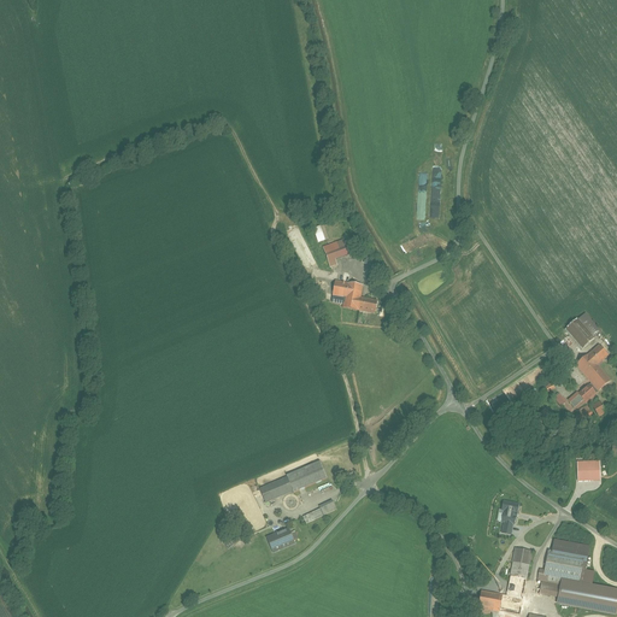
[(312,227),(317,241),(324,238),(318,223),(312,227)]
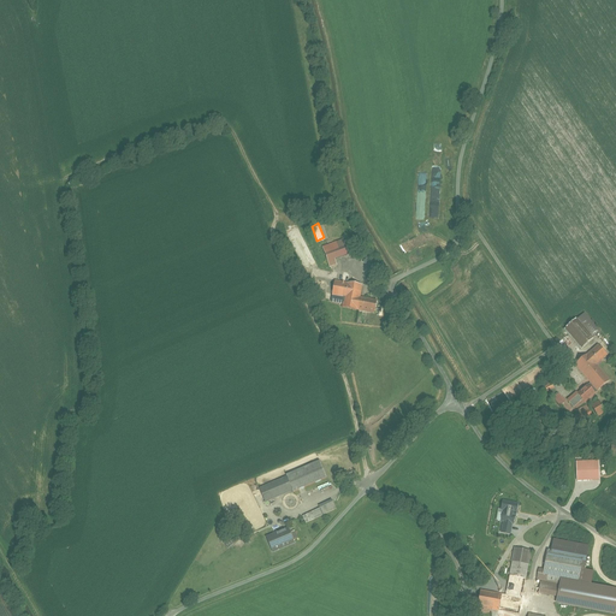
[(330,259),(348,252),(341,237),(324,244),(330,259)]
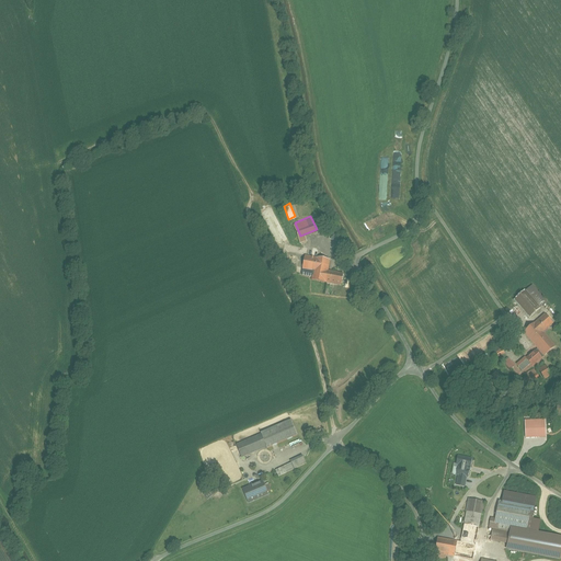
[(336,250),(346,244),(341,235),(331,240),(336,250)]
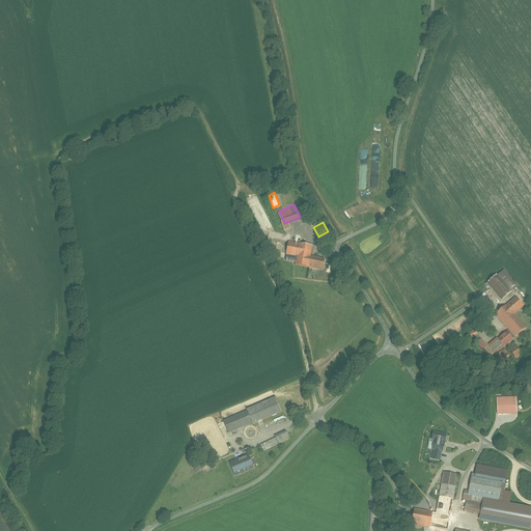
[(295,269),(323,274),(326,258),(325,257),(309,255),(311,245),(288,241),(285,258),(297,260),(295,269)]
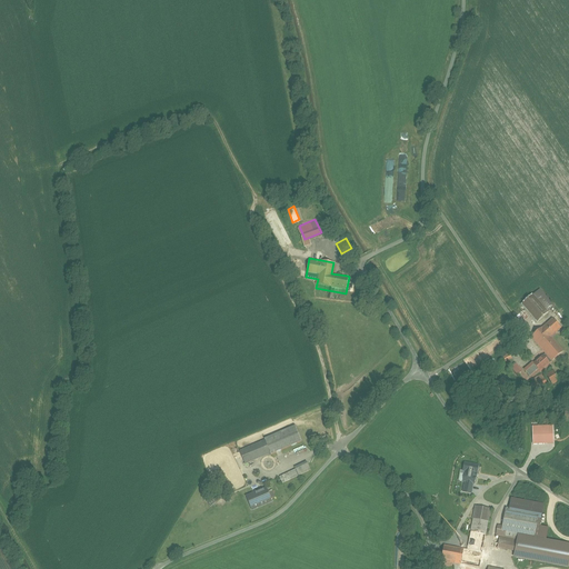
[(538,320),(556,306),(541,287),(523,301),(538,320)]
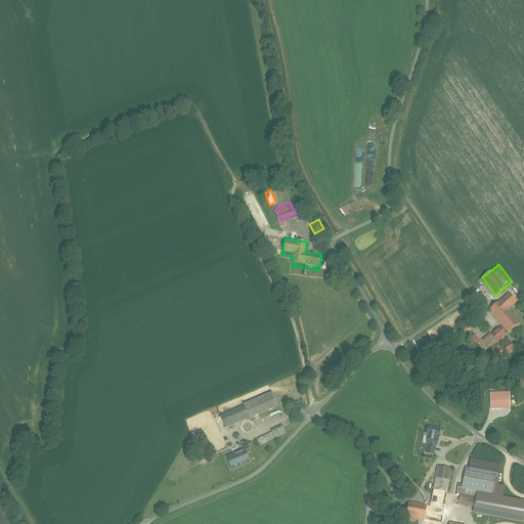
[(499,323),(510,315),(507,311),(516,303),(509,295),(489,311),(499,323)]
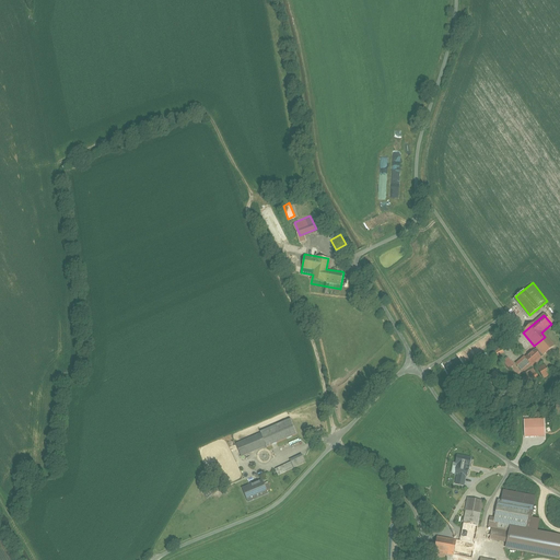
[(534,346),(536,349),(525,359),(524,357),(515,364),(521,371),(529,363),(531,365),(553,347),(545,337),(534,346)]
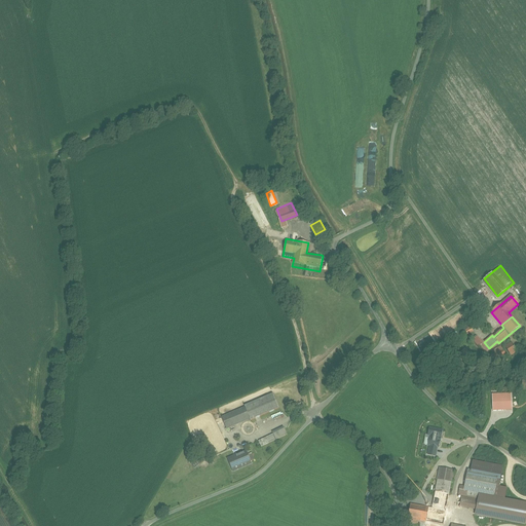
[(444,325),(449,334),(459,327),(454,318),(444,325)]
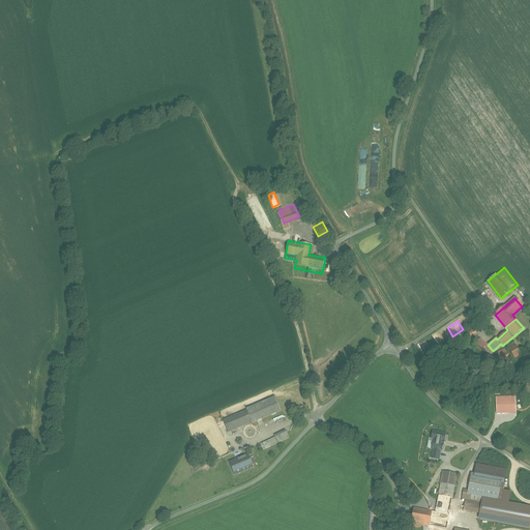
[(465,330),(468,337),(476,334),(474,327),(465,330)]
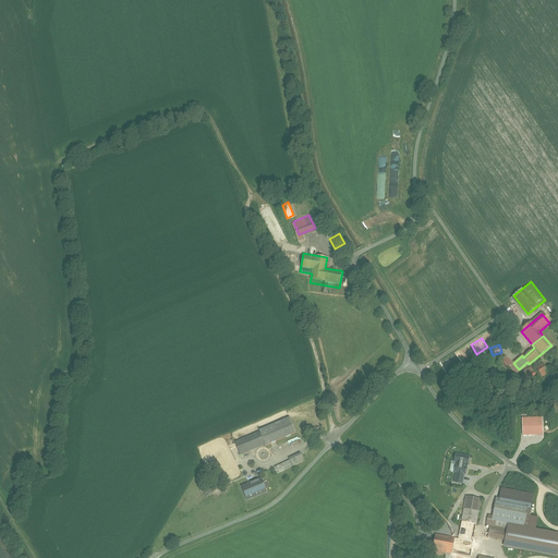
[(511,364),(506,358),(502,361),(508,367),(511,364)]
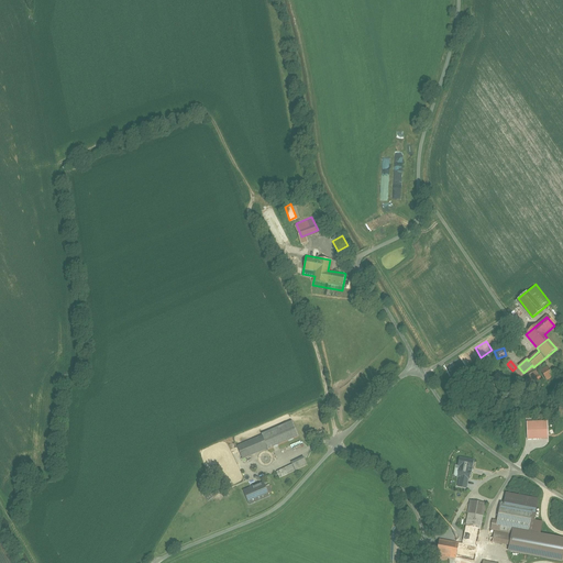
[(556,375),(549,365),(542,371),(550,379),(556,375)]
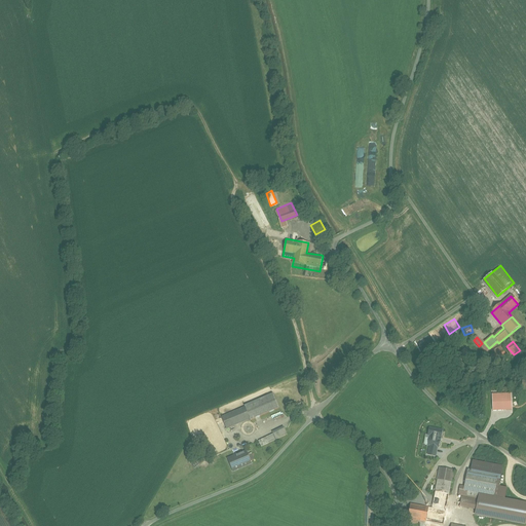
[(493,355),(495,360),(506,353),(501,345),(495,348),(497,353),(493,355)]
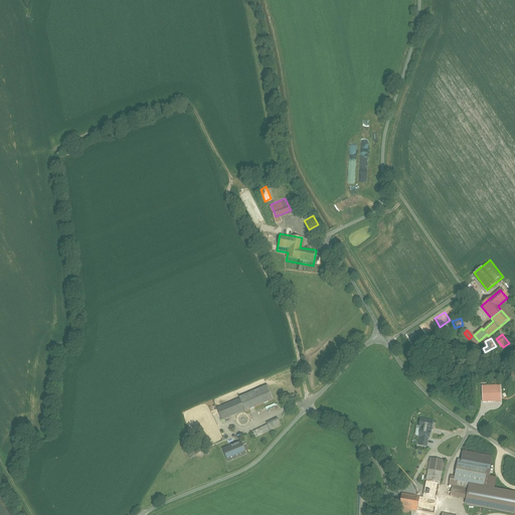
[(460,344),(456,340),(449,345),(453,350),(460,344)]
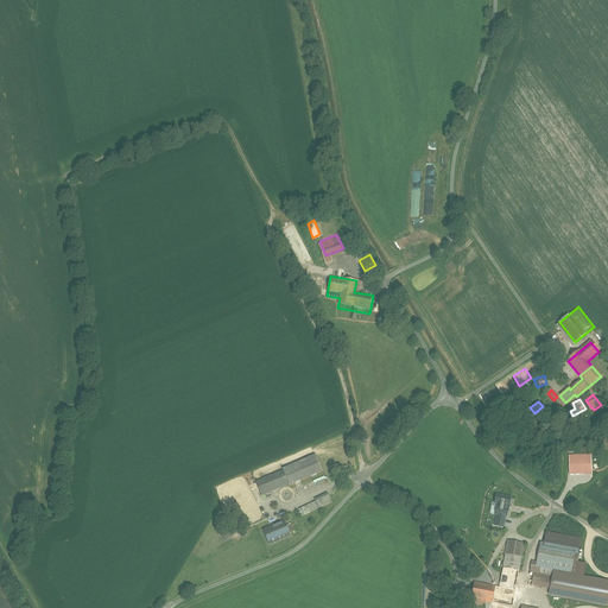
[(280,467),(282,470),(258,480),(264,494),(293,482),(293,483),(324,472),(316,453),(280,467)]
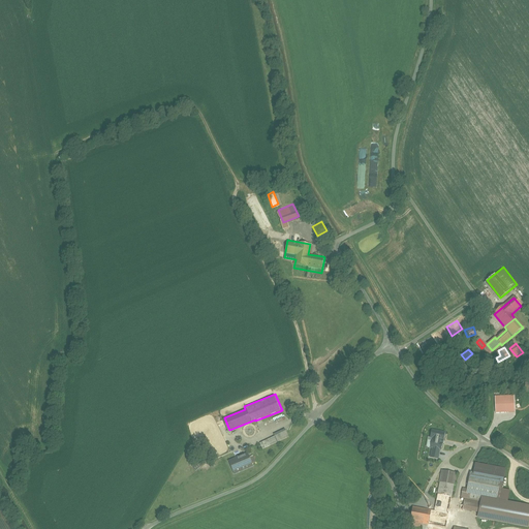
[(493,397),(494,415),(514,414),(514,397),(493,397)]
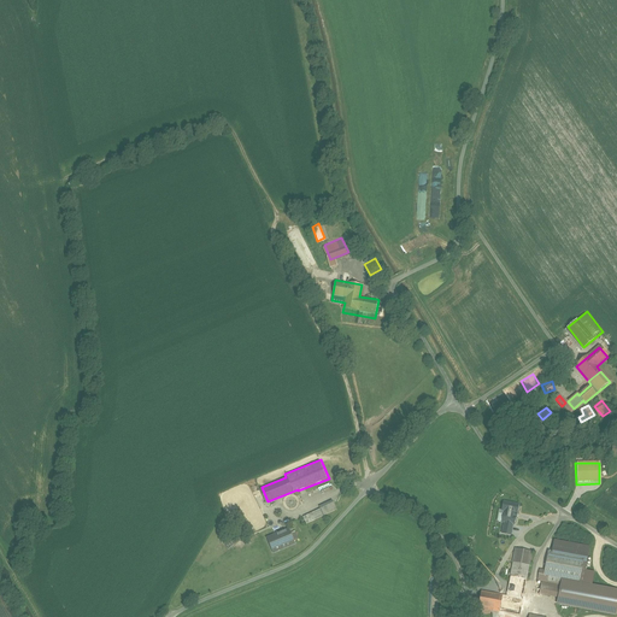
[(305,516),(307,522),(338,509),(333,499),(318,506),(319,509),(305,516)]
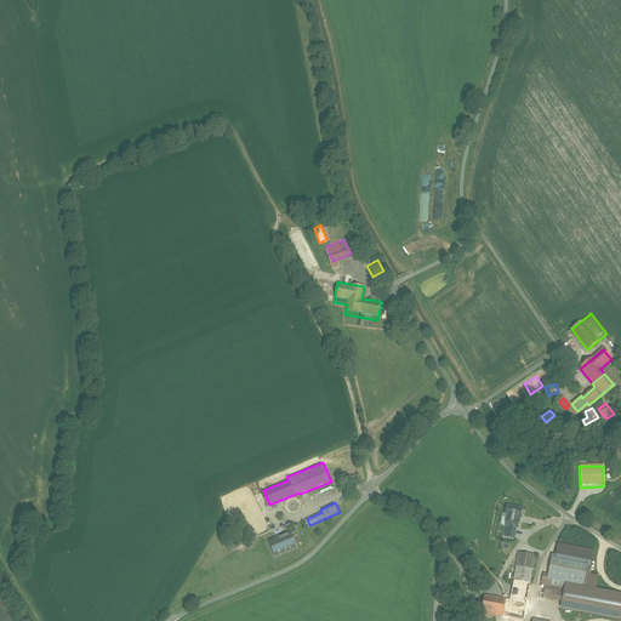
[(518,529),(522,508),(507,506),(506,514),(508,514),(506,525),(507,527),(506,537),(514,539),(516,529),(518,529)]
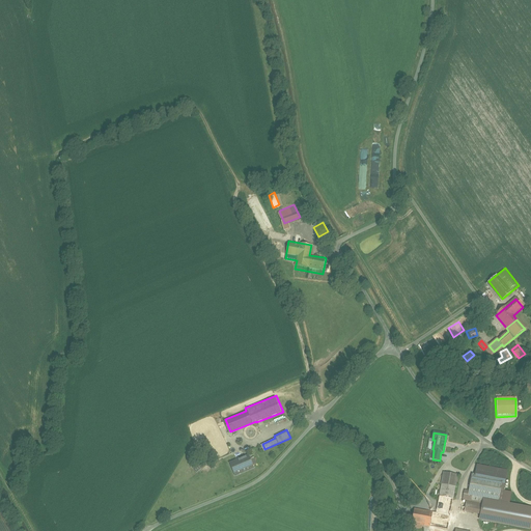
[(250,452),(228,462),(233,474),(246,469),(248,473),(257,470),(250,452)]
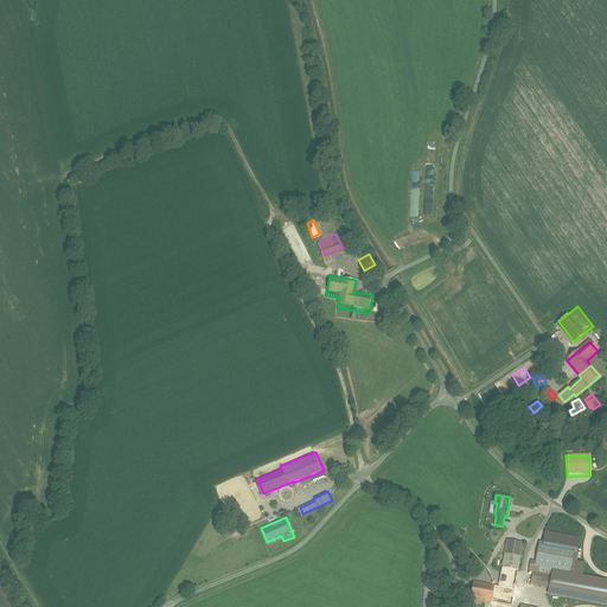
[(223,536),(228,542),(240,530),(235,525),(234,524),(222,535),(223,536)]
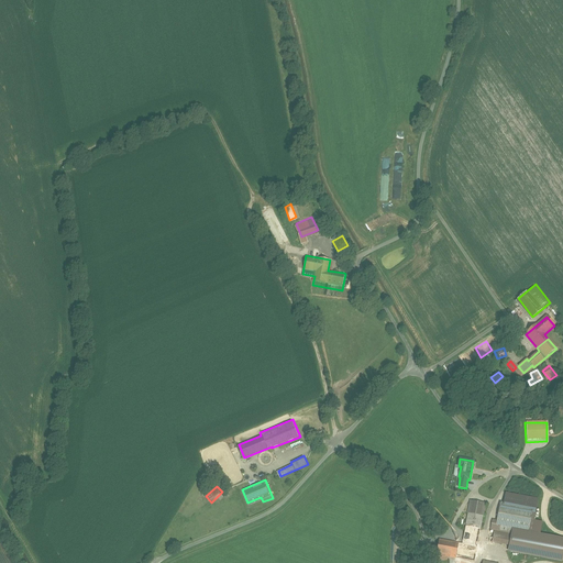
[(438,541),(437,554),(476,560),(483,501),(468,500),(464,544),(438,541)]
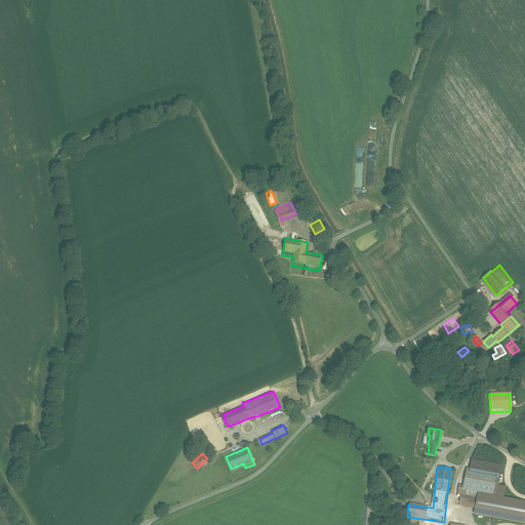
[(471,468),(467,468),(463,485),(458,484),(455,503),(477,508),(480,492),(494,494),(498,473),(471,468)]
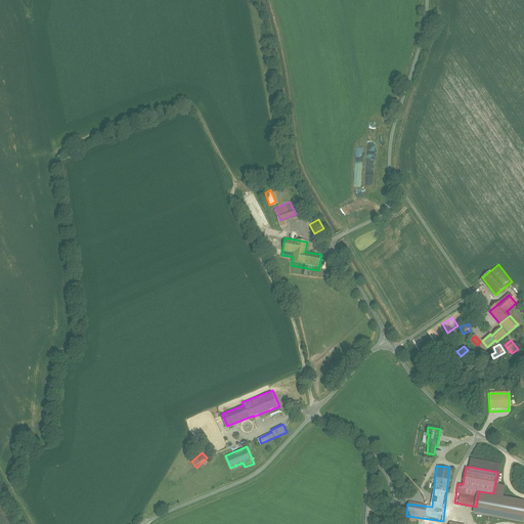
[(490,505),(490,503),(490,501),(490,500),(488,499),(488,498),(487,498),(485,498),(483,498),(482,499),(481,500),(481,501),(481,504),(481,505),(481,506),(482,507),(484,508),(486,508),(487,508),(489,507),(490,505)]
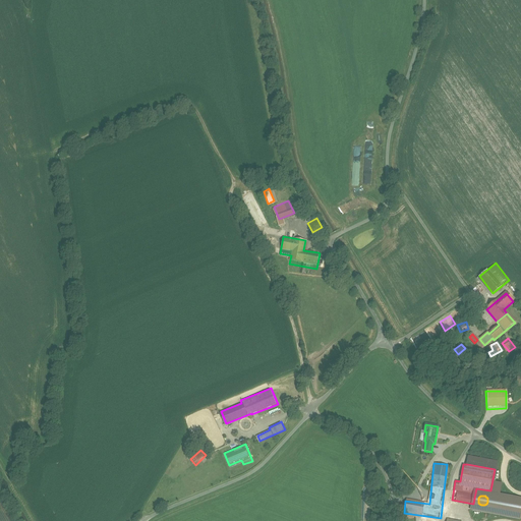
[(490,512),(473,510),(473,518),(489,519),(490,512)]
